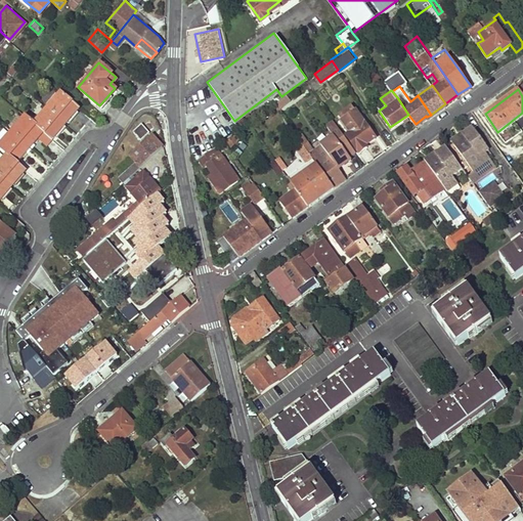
[(60,92),(47,109),(64,124),(78,107),(60,92)]
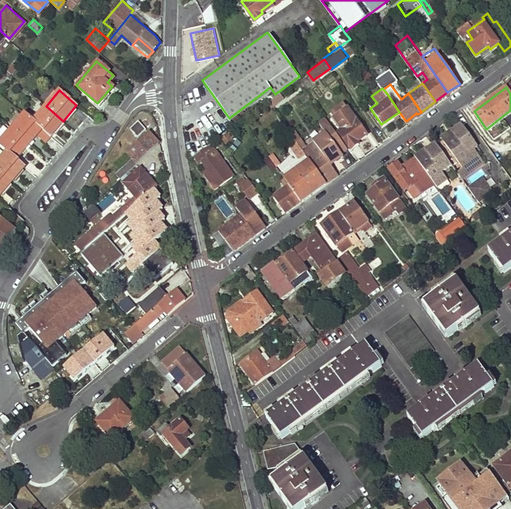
[(284,99),(280,94),(269,101),(273,106),(284,99)]
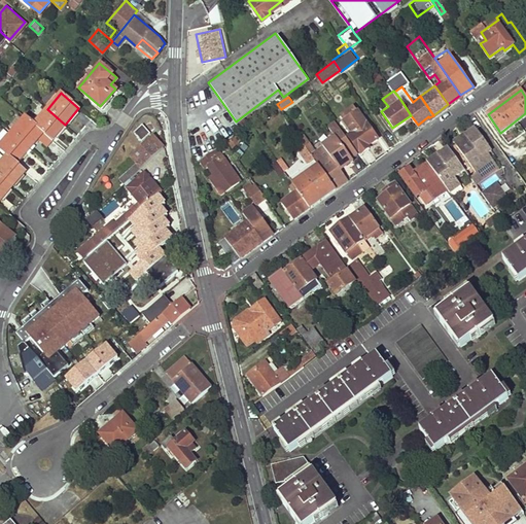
[(388,106),(382,99),(376,103),(381,111),(388,106)]
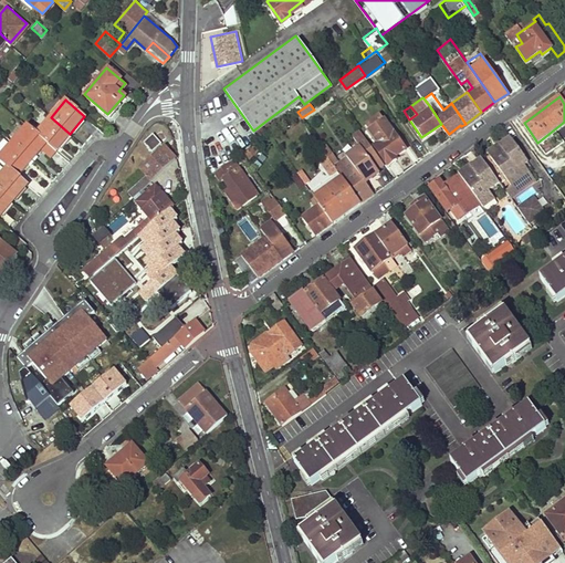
[(386,116),(369,128),(378,139),(374,143),(387,164),(401,154),(400,152),(407,147),(386,116)]
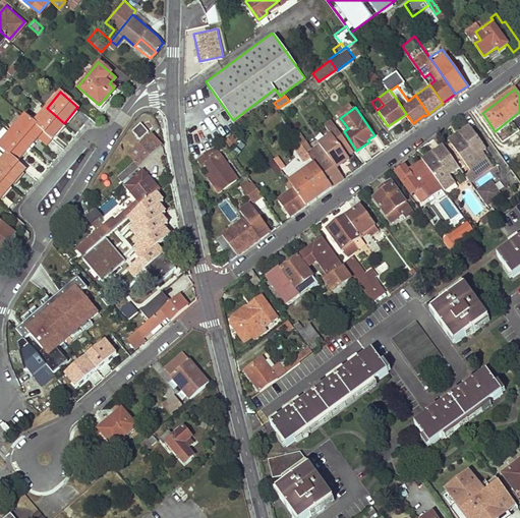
[(47,108),(34,123),(43,131),(51,138),(64,123),(47,108)]
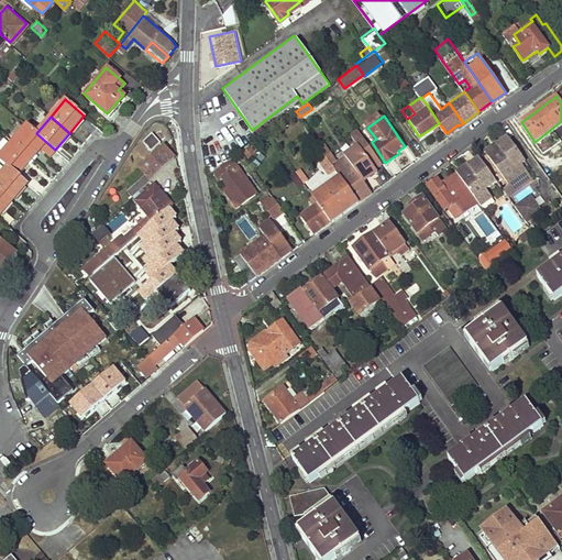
[(229,124),(200,140),(208,150),(200,154),(201,160),(210,171),(213,168),(226,160),(234,153),(235,152),(229,142),(237,136),(229,124)]
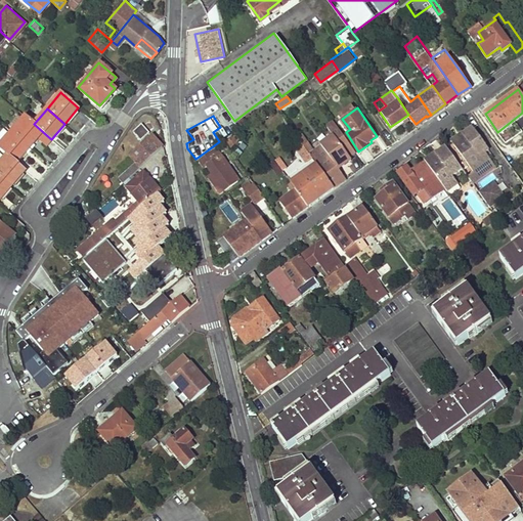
[(26,118),(12,133),(30,147),(38,138),(43,132),(34,124),(26,118)]
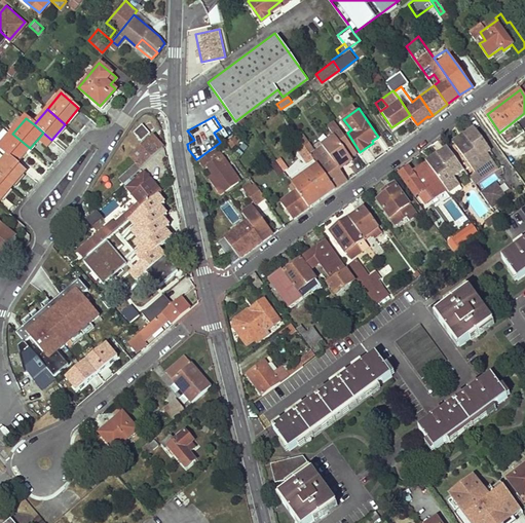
[(149,132),(141,123),(134,131),(142,140),(149,132)]
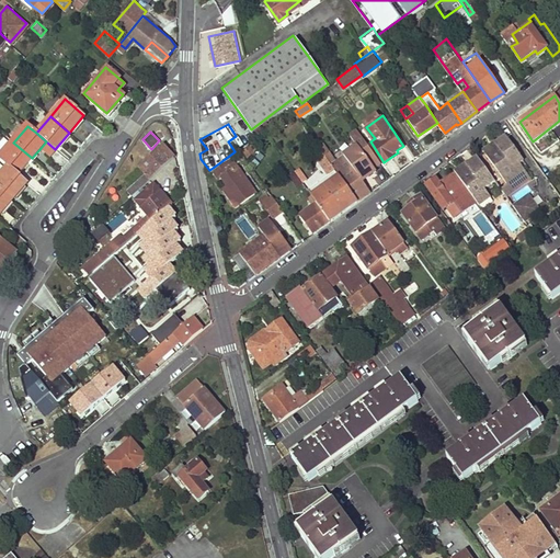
[(495,145),(484,154),(506,183),(515,177),(524,170),(517,161),(522,158),(504,135),(494,141),(493,143),(495,145)]
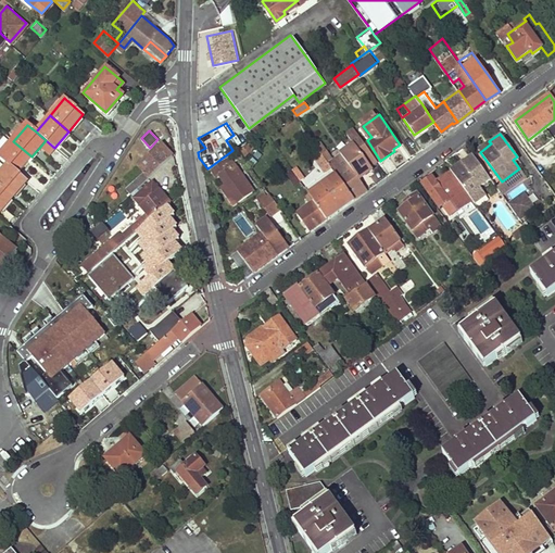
[(322,139),(316,143),(320,150),(332,167),(336,172),(353,197),(366,188),(349,164),(341,168),(322,139)]
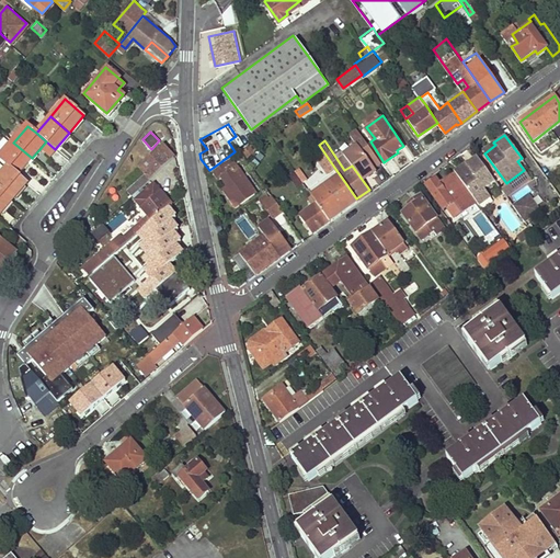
[(493,140),(481,149),(484,154),(495,145),(493,143),(494,141),(493,140)]
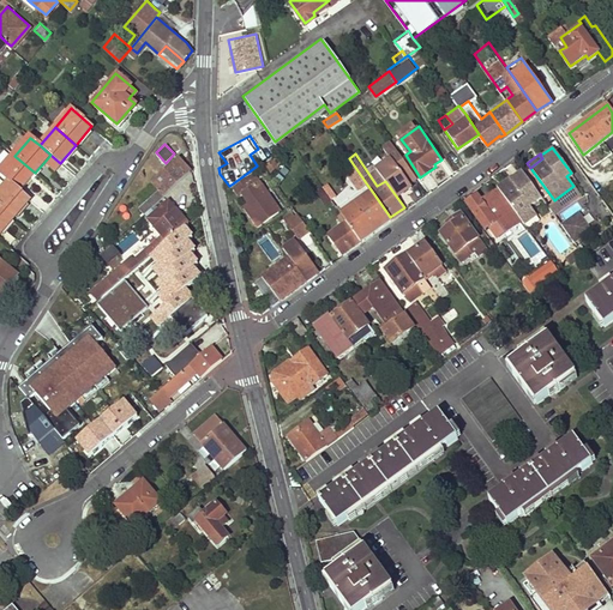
[(54,170),(60,163),(50,155),(44,162),(54,170)]
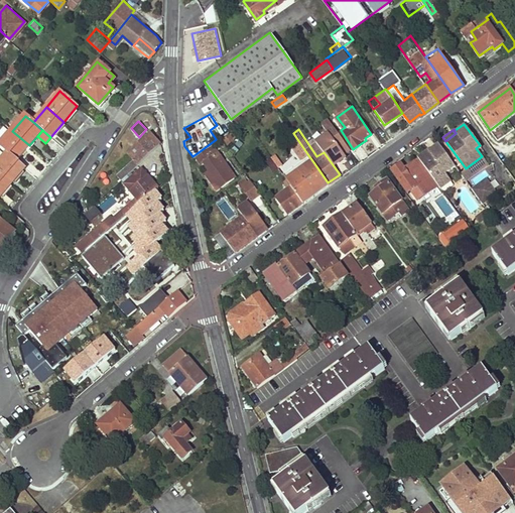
[(232,130),(223,136),(227,142),(236,135),(232,130)]
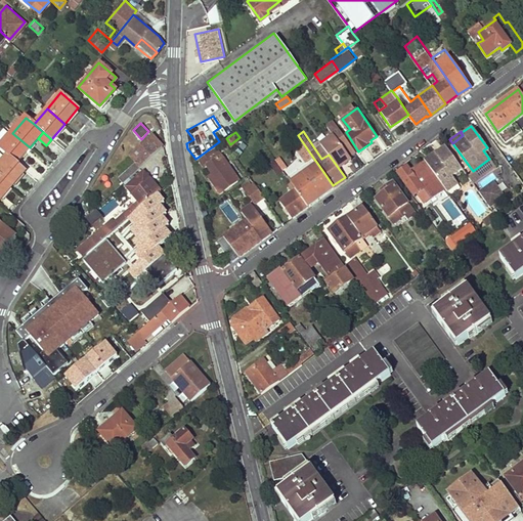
[(12,133),(0,147),(0,149),(7,155),(16,164),(30,147),(12,133)]
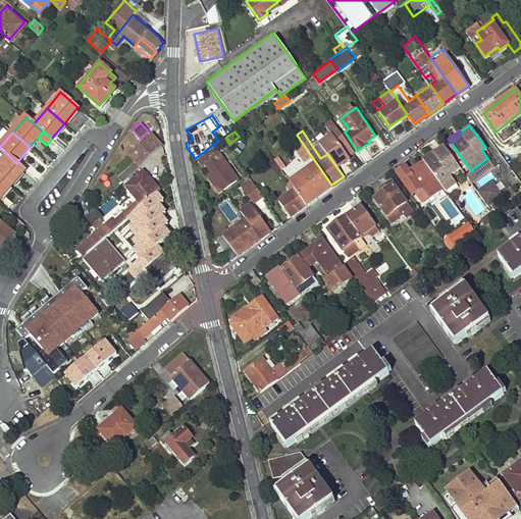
[(134,161),(117,177),(120,180),(161,145),(150,134),(127,154),(134,161)]
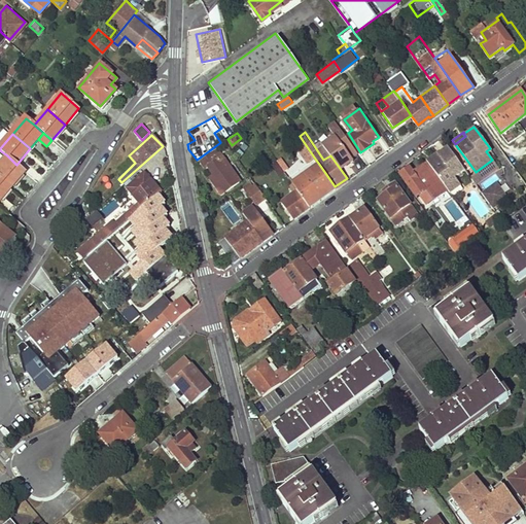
[(315,159),(304,142),(296,147),(308,163),(315,159)]
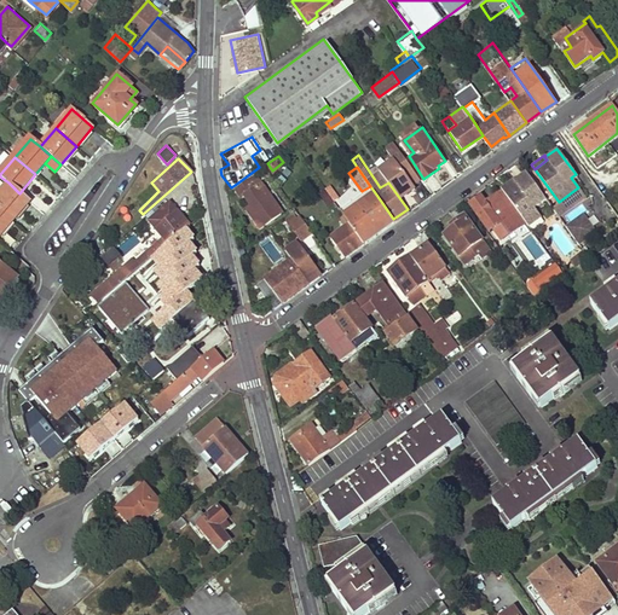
[(258,168),(248,175),(255,185),(263,181),(258,174),(261,172),(258,168)]
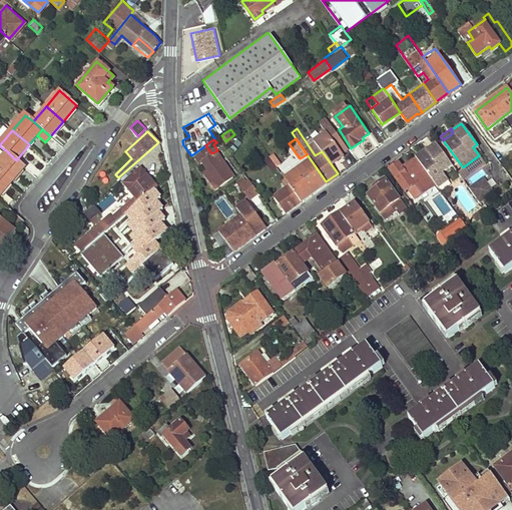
[(451,164),(435,142),(426,148),(428,151),(417,159),(435,183),(437,186),(448,178),(442,170),(451,164)]
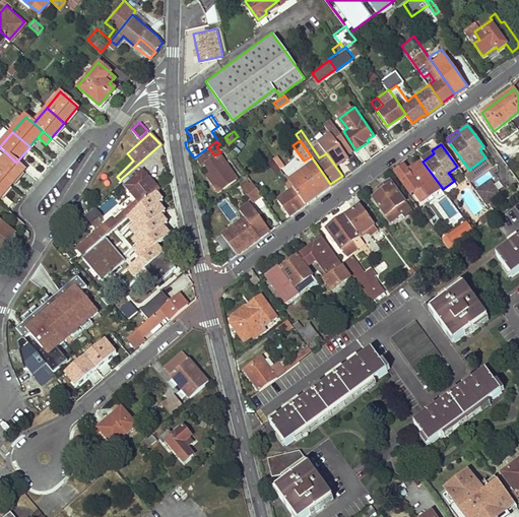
[(208,147),(197,155),(203,165),(206,163),(214,174),(210,176),(219,191),(238,178),(220,152),(214,155),(208,147)]
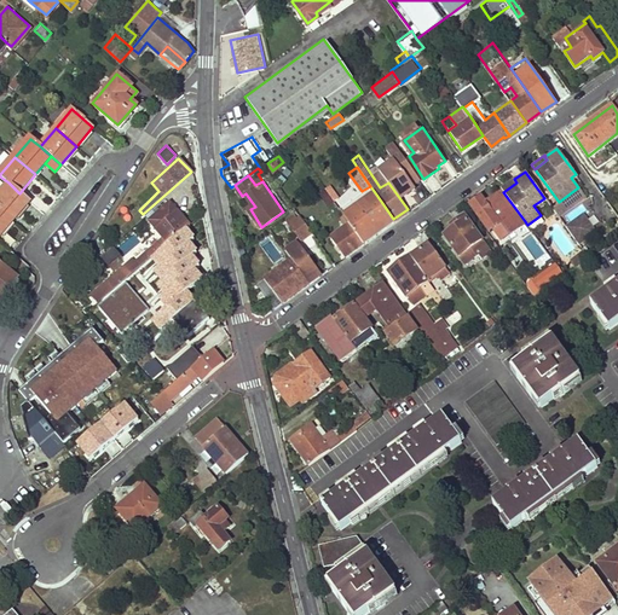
[(502,191),(503,192),(517,183),(514,179),(513,178),(500,187),(502,191)]
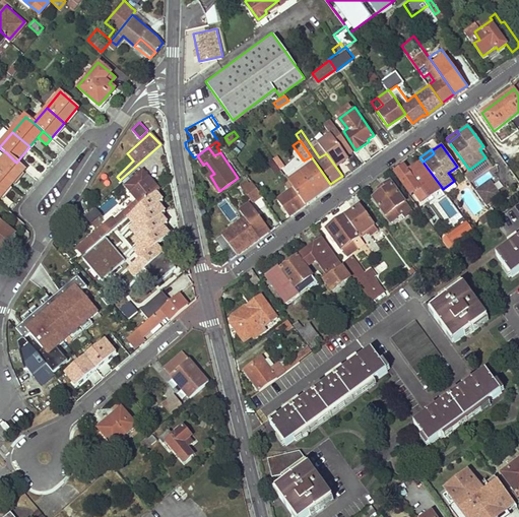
[(7,153),(0,162),(0,175),(11,185),(24,170),(16,163),(7,153)]
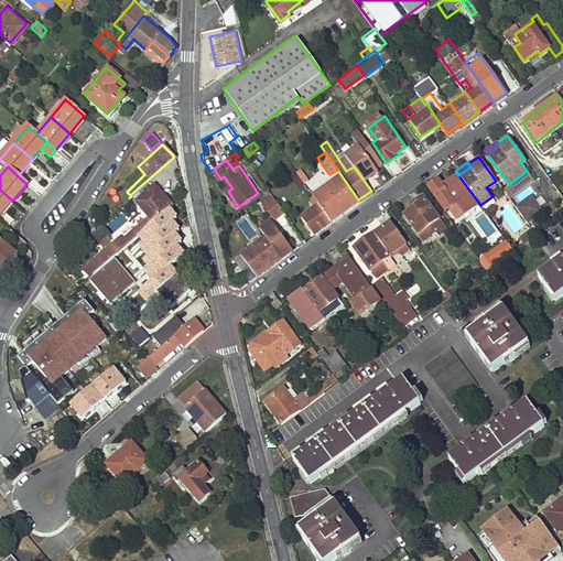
[(302,166),(296,171),(305,182),(310,179),(302,166)]
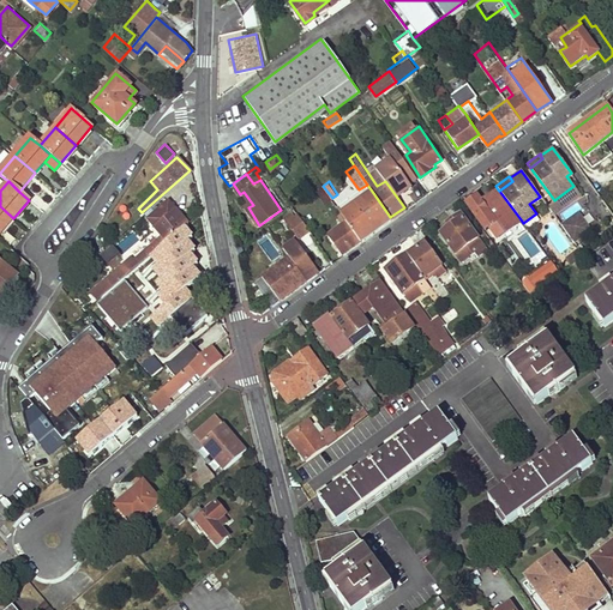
[(371,189),(342,212),(361,239),(390,217),(371,189)]
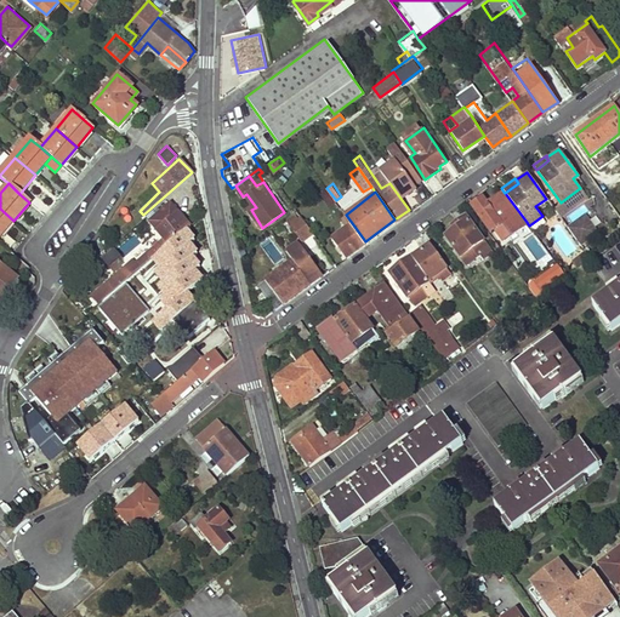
[(505,193),(504,192),(487,204),(481,195),(470,204),(491,232),(496,228),(504,238),(527,222),(505,193)]
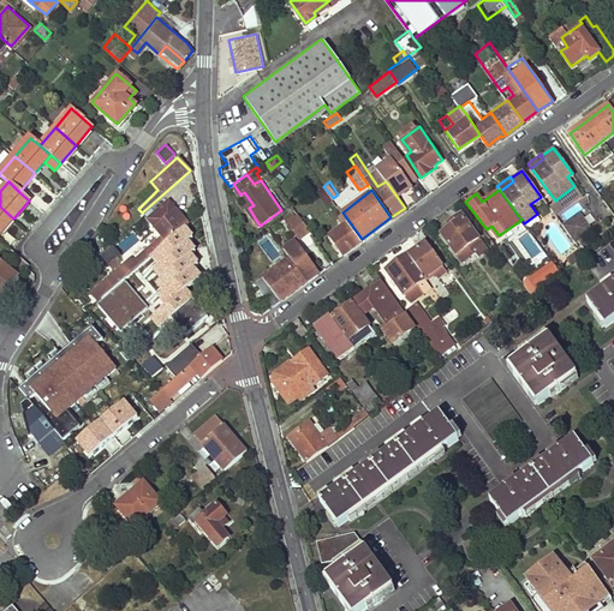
[(565,217),(580,205),(576,198),(560,210),(565,217)]
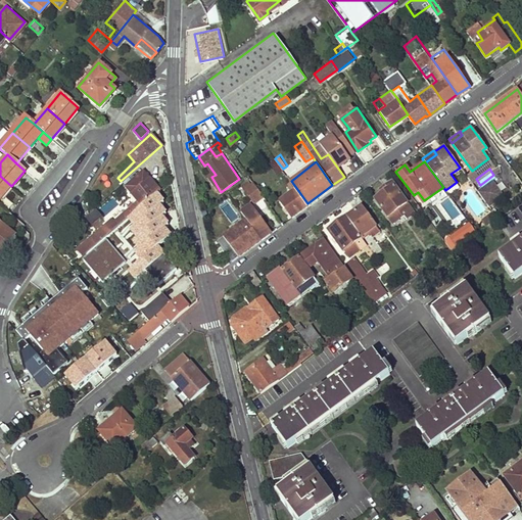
[(110,217),(88,236),(95,244),(107,234),(156,191),(159,189),(142,170),(124,185),(136,199),(112,220),(110,217)]
